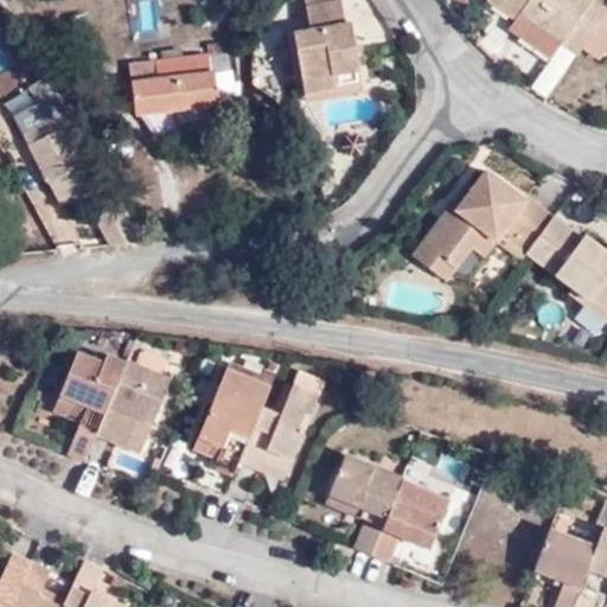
[(344,20),(340,0),(304,0),(308,26),(294,30),(304,87),(360,77),(356,50),(353,36),(351,20),(344,20)]
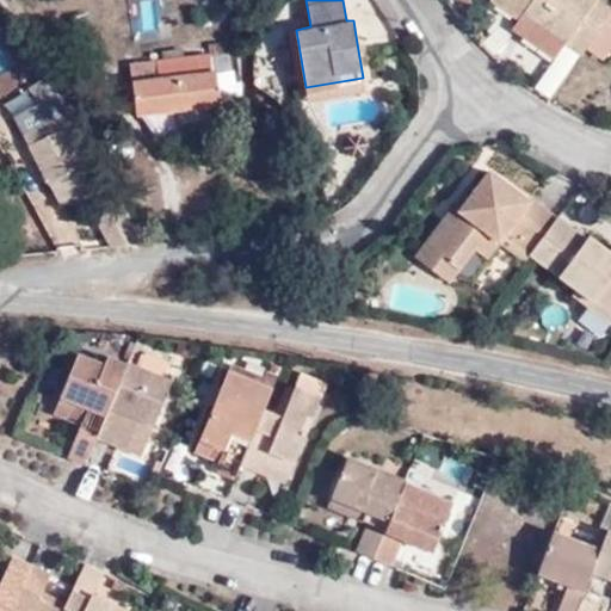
[(563,45),(581,57),(585,50),(609,13),(592,1),(588,0),(488,0),(487,2),(517,24),(522,19),(563,45)]
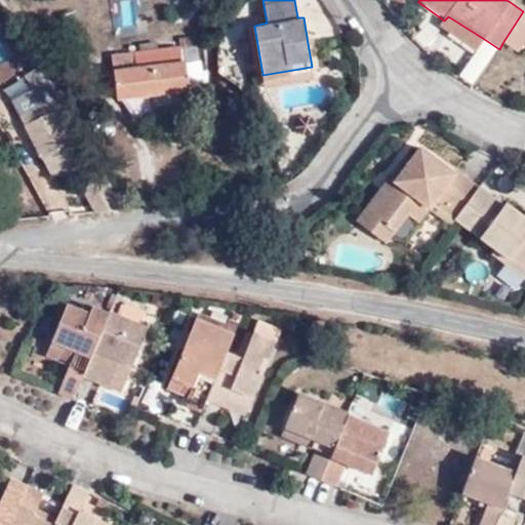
[(523,11),(524,8),(524,0),(509,0),(509,1),(523,11)]
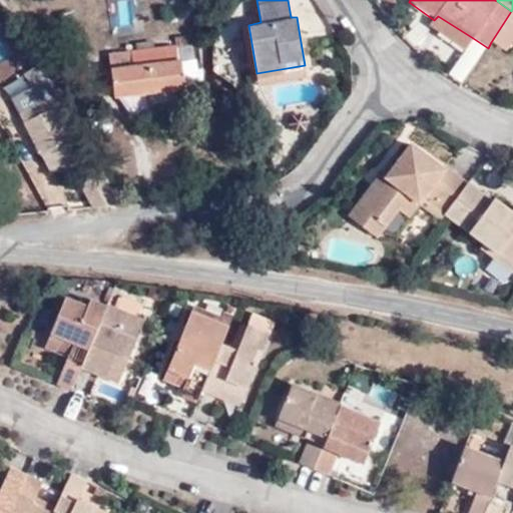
[(512,8),(511,11),(491,42),(506,52),(512,43),(512,8)]
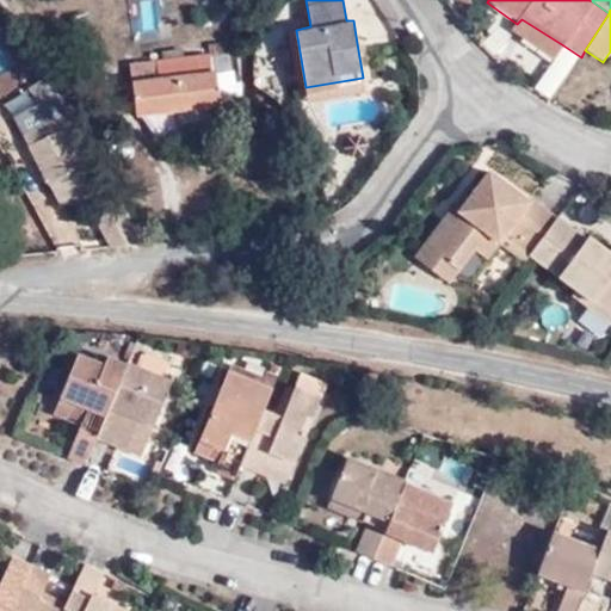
[(551,63),(563,45),(522,19),(517,24),(510,34),(551,63)]
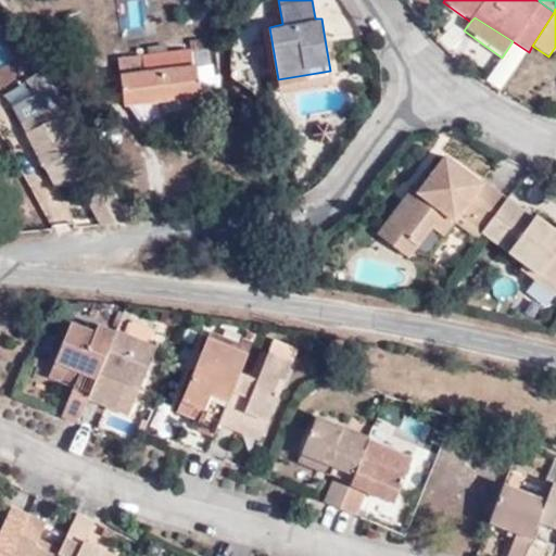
[(332,32),(324,33),(326,46),(335,45),(332,32)]
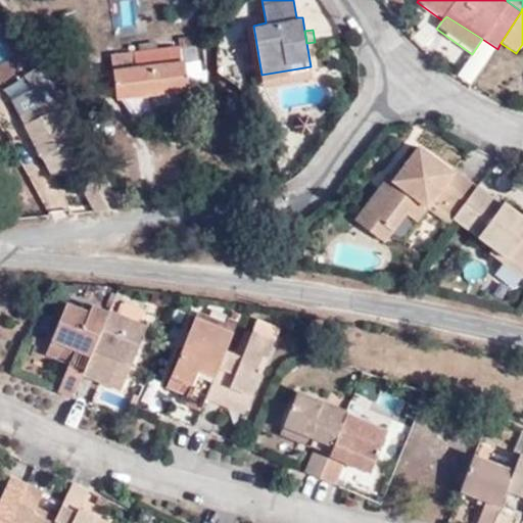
[(177,38),(178,47),(193,46),(193,37),(177,38)]
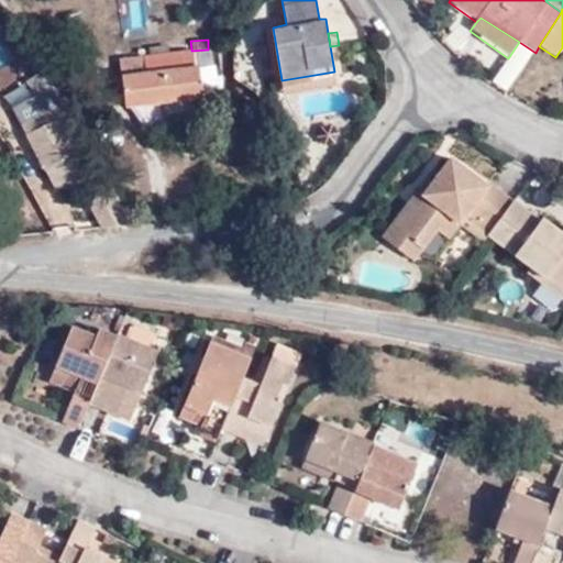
[(194,66),(191,51),(120,59),(125,105),(162,100),(191,96),(202,95),(199,66),(194,66)]
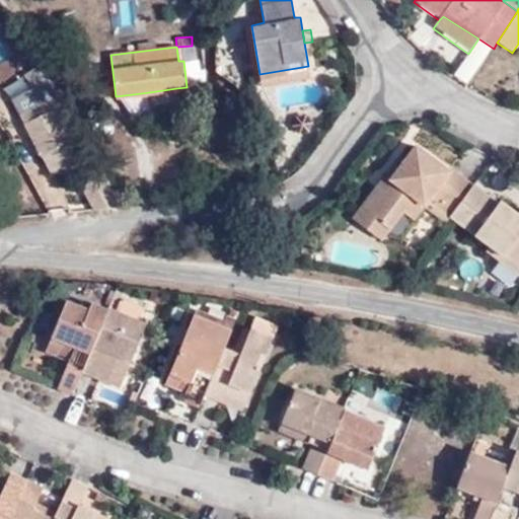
[(308,66),(260,74),(262,82),(309,74),(308,66)]
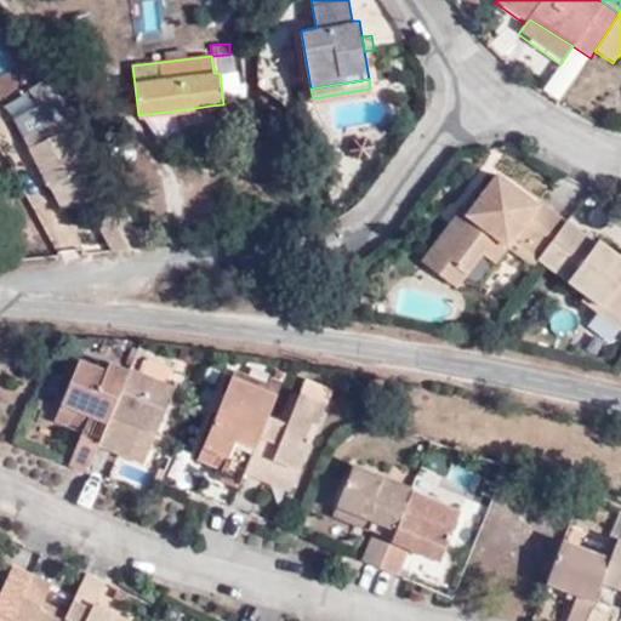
[(211,106),(178,110),(180,124),(214,120),(211,106)]
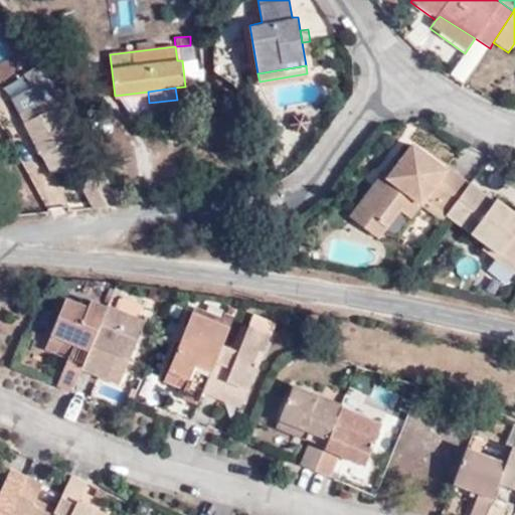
[(74,164),(99,209),(122,207),(94,154),(91,155),(60,105),(50,110),(44,102),(22,115),(45,155),(53,151),(70,141),(79,157),(82,159),(74,164)]
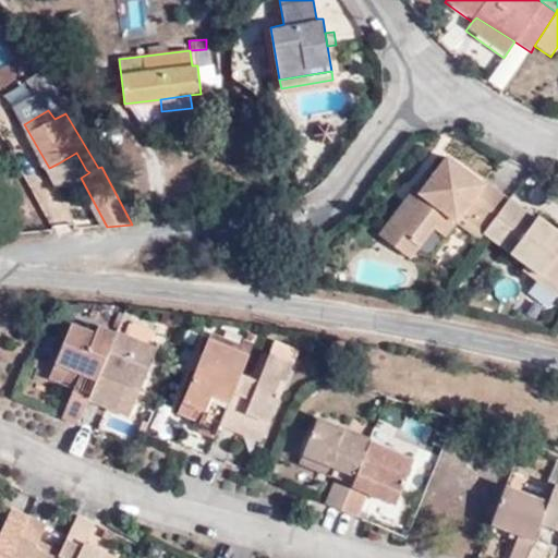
[(68,180),(86,170),(76,153),(58,164),(68,180)]
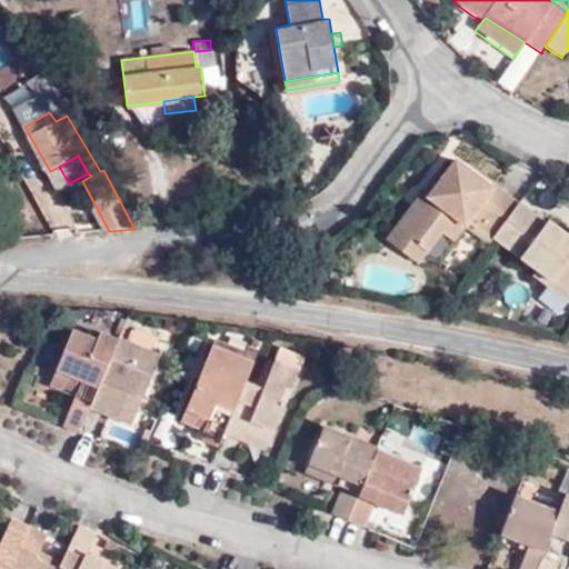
[(472,215),(495,231),(516,205),(455,158),(433,182),(436,183),(426,196),(419,189),(392,226),(425,250),(439,230),(452,215),(466,225),(472,215)]
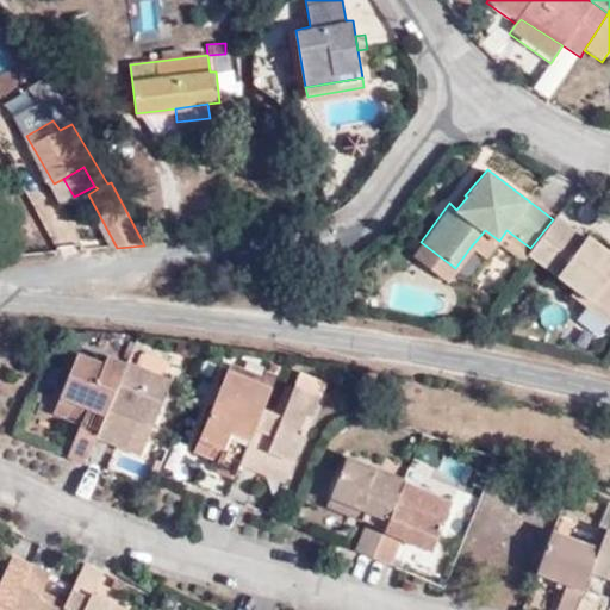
[(467,197),(465,195),(459,190),(449,203),(456,210),(467,197)]
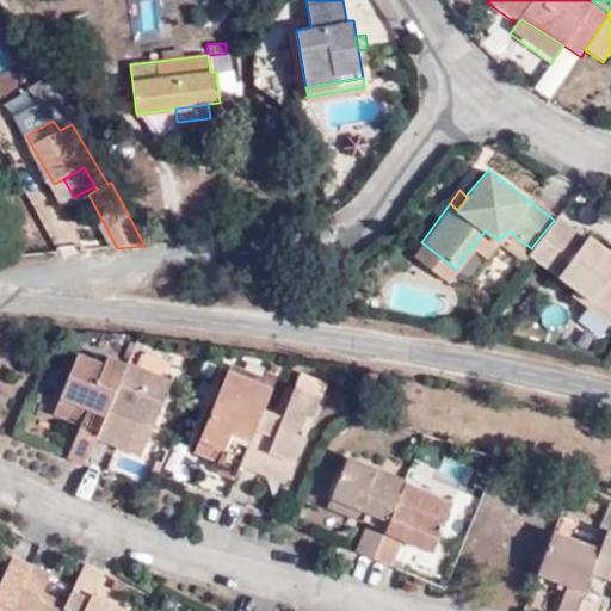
[(531,248),(526,255),(572,290),(588,302),(591,298),(610,313),(610,257),(605,253),(582,236),(580,240),(554,220),(531,248)]
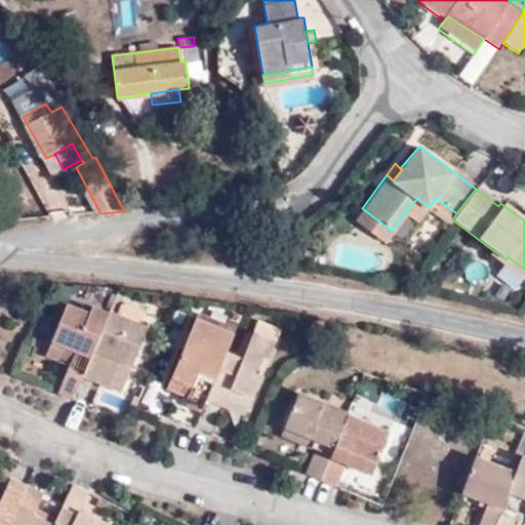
[(418,220),(430,207),(417,198),(405,212),(418,220)]
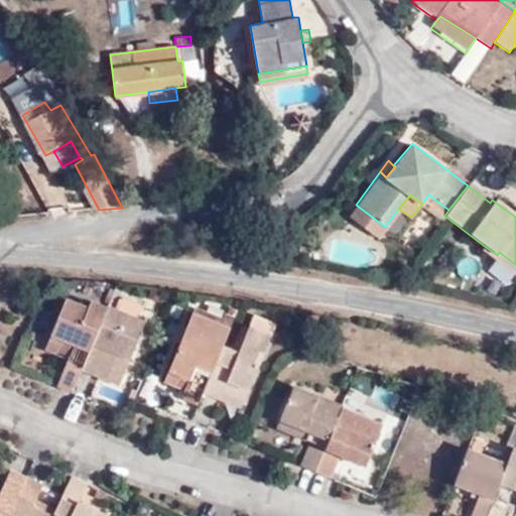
[(376,238),(385,227),(356,205),(348,215),(376,238)]
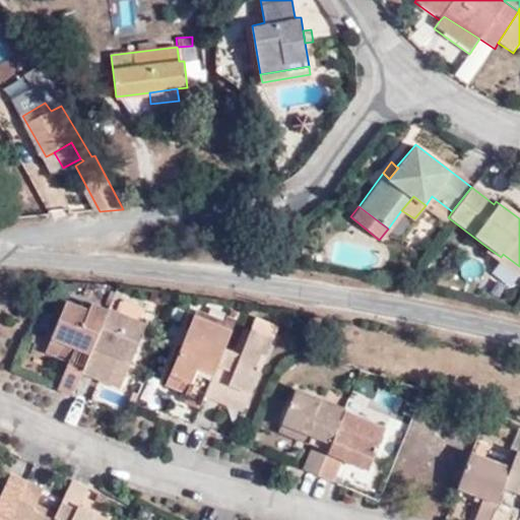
[(501,257),(486,247),(482,252),(516,277),(519,272),(519,266),(503,254),(501,257)]
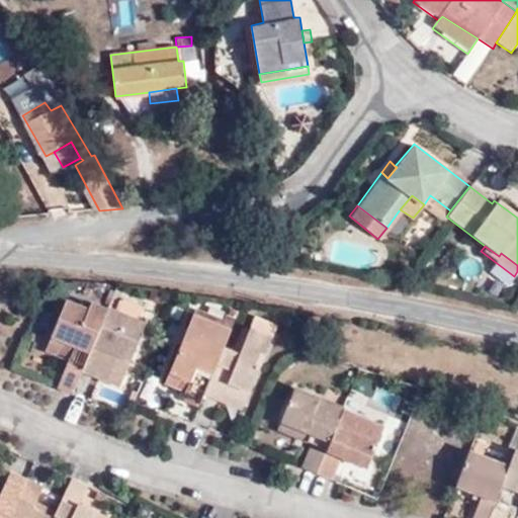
[(68,361),(56,392),(71,398),(83,369),(105,314),(88,307),(86,312),(63,304),(49,339),(79,352),(75,361),(68,359),(68,361)]
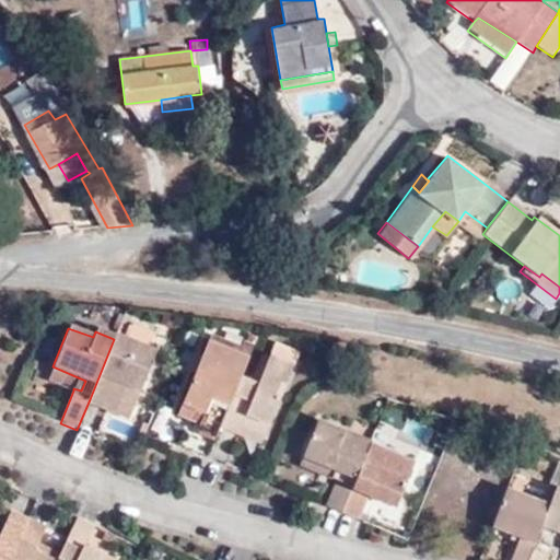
[(154,350),(116,334),(114,339),(90,399),(106,407),(111,396),(131,405),(154,350)]
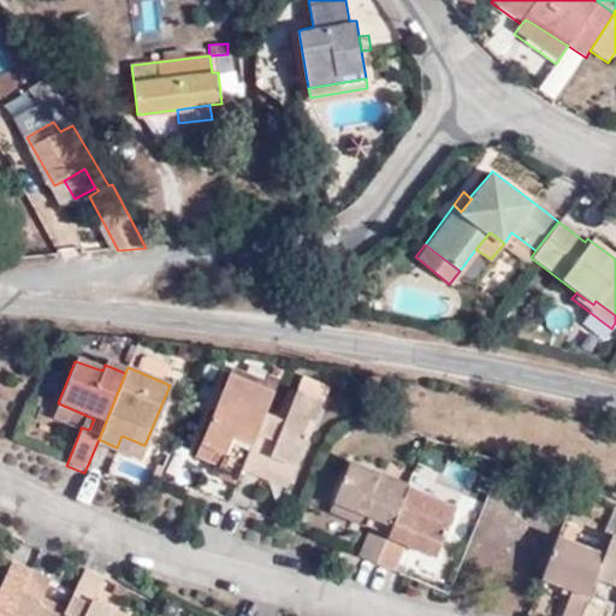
[(264,416),(277,385),(266,379),(261,392),(225,378),(196,446),(221,457),(217,469),(214,477),(235,486),(241,471),(264,416)]
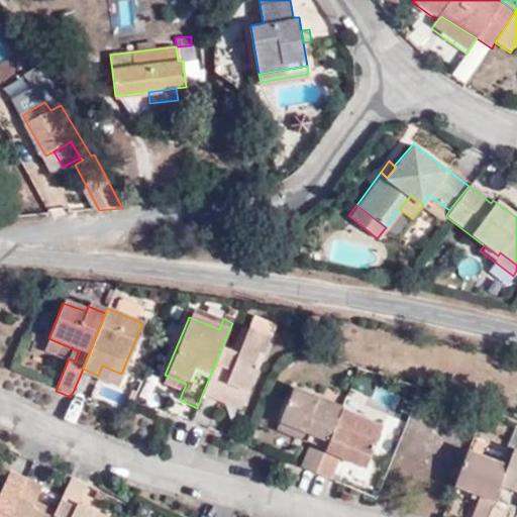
[(235,354),(221,349),(202,395),(216,401),(219,395),(240,403),(255,369),(249,367),(255,352),(262,354),(273,326),(250,317),(235,354)]
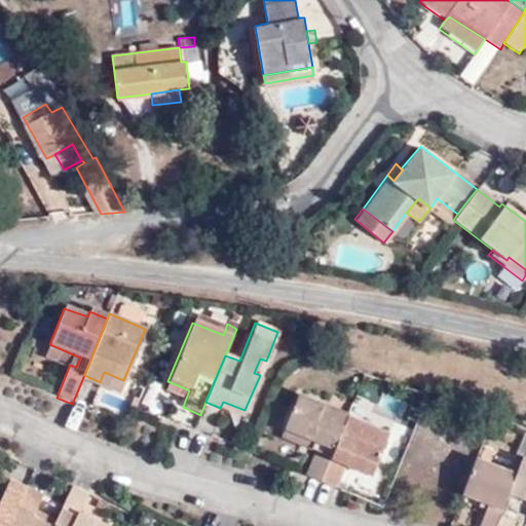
[(44,357),(69,367),(69,365),(76,367),(80,358),(49,344),(44,357)]
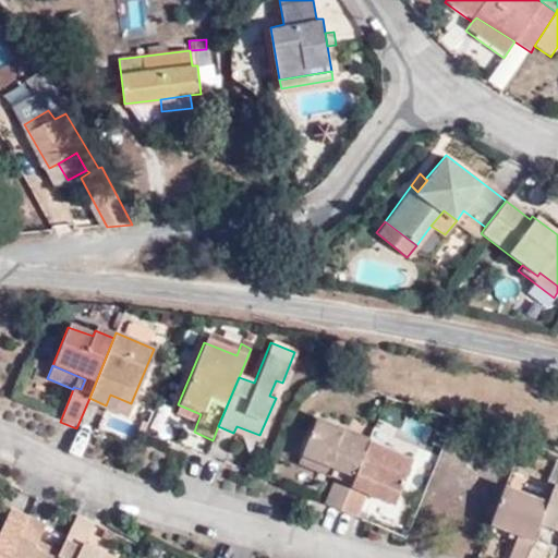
[(276,398),(282,383),(276,380),(269,396),(276,398)]
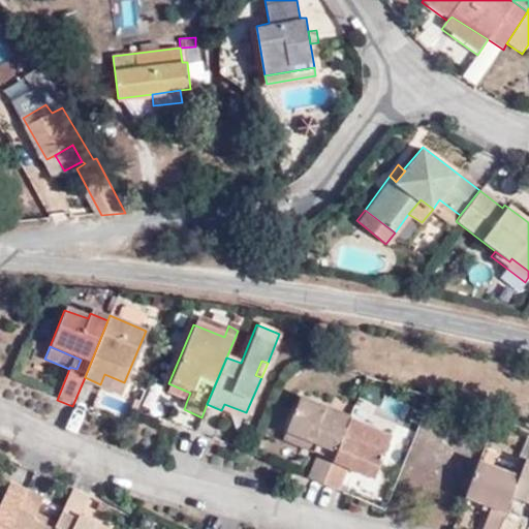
[(120,393),(124,382),(104,374),(100,384),(120,393)]
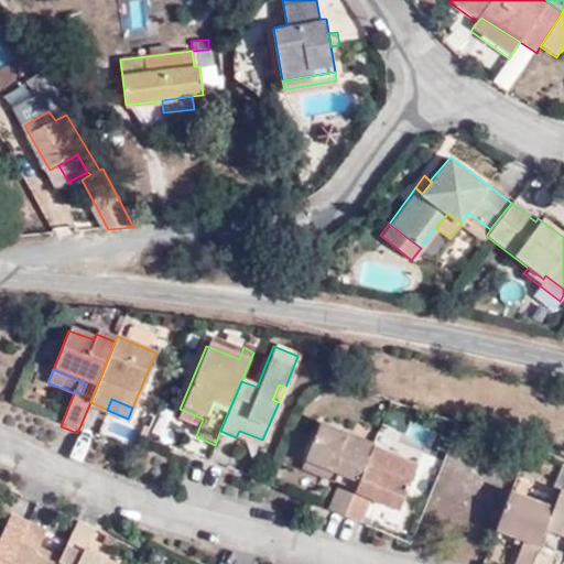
[(203,419),(180,409),(174,420),(198,430),(203,419)]
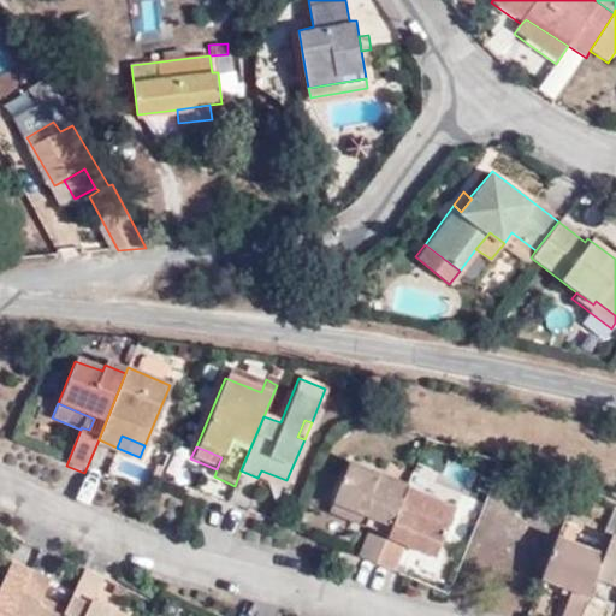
[(369,529),(359,557),(374,563),(401,499),(386,493),(391,479),(349,463),(333,501),(369,516),(366,527),(369,529)]
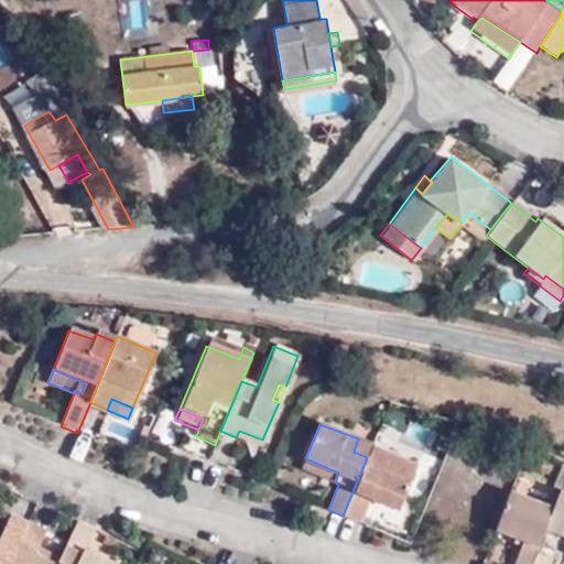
[(239,431),(236,437),(259,448),(262,440),(239,431)]
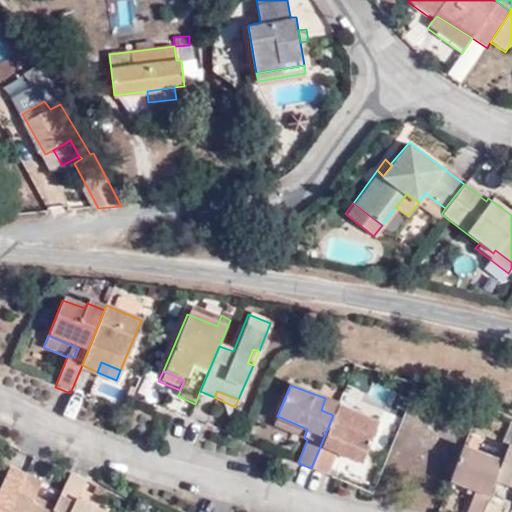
[(321,410),(333,415),(338,406),(338,403),(325,398),(321,410)]
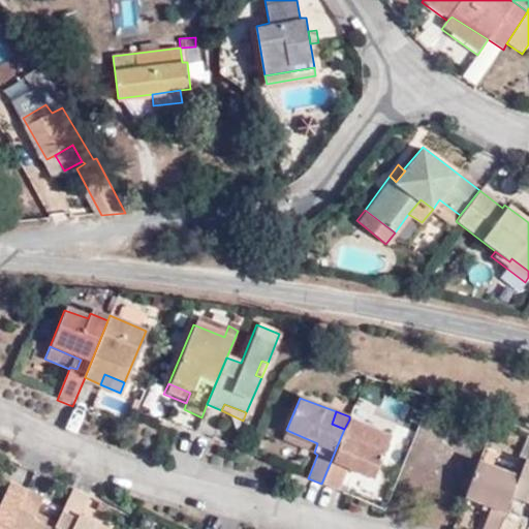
[(344,429),(321,484),(338,490),(347,467),(373,478),(390,436),(349,419),(344,429)]
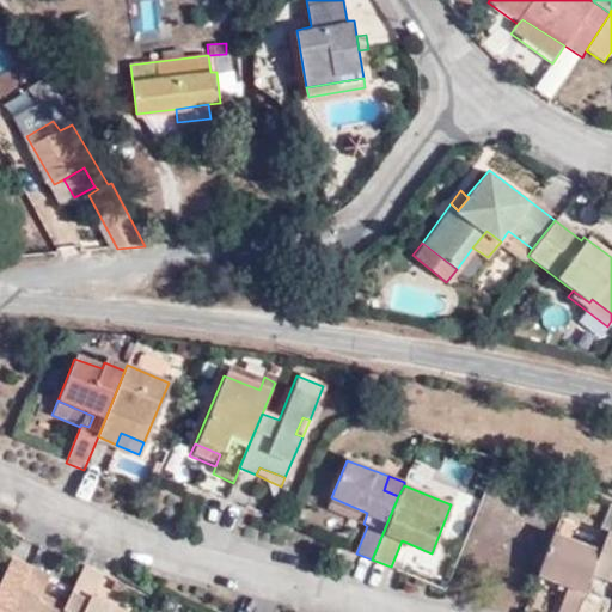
[(326,508),(363,524),(367,513),(331,497),(326,508)]
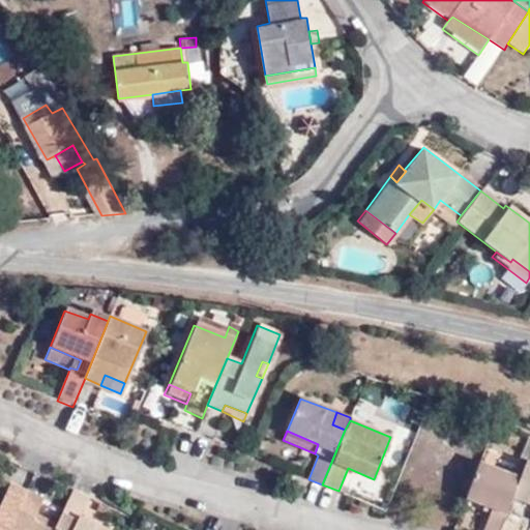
[(529,461),(527,460),(520,476),(512,497),(529,502),(529,461)]
